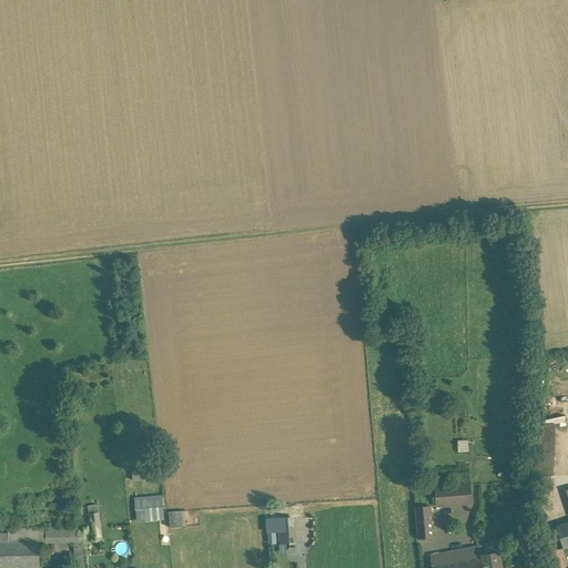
[(555,466),(556,424),(544,424),(544,425),(539,424),(539,425),(536,425),(535,467),(545,468),(545,466),(555,466)]
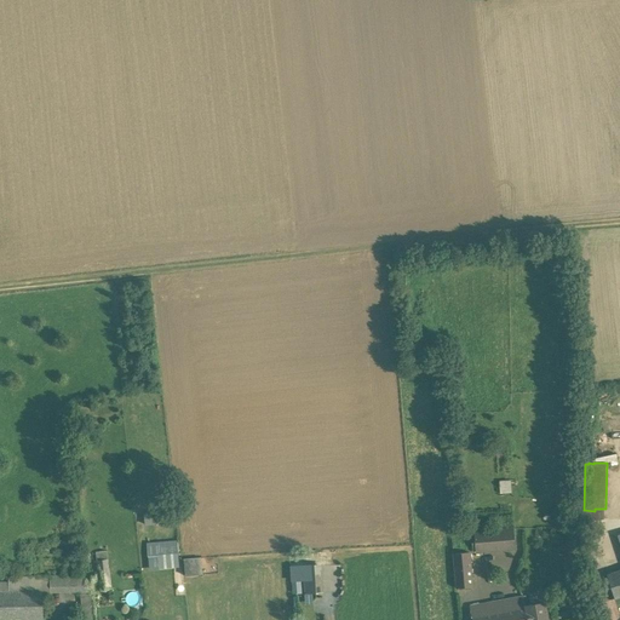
[(147,523),(165,523),(165,511),(147,511),(147,523)]
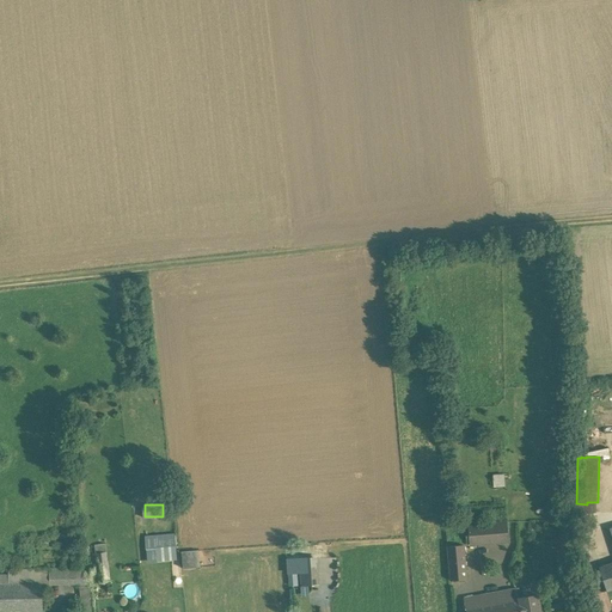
[(507,522),(467,526),(470,545),(508,542),(507,522)]
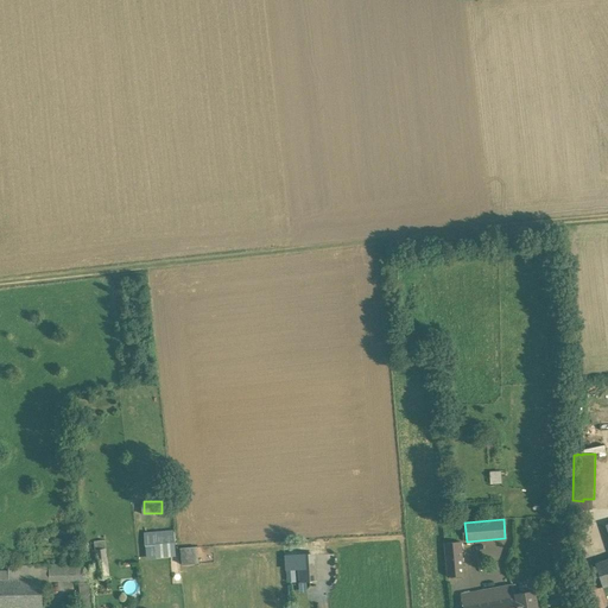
[(175,531),(145,533),(145,545),(154,545),(175,544),(175,531)]
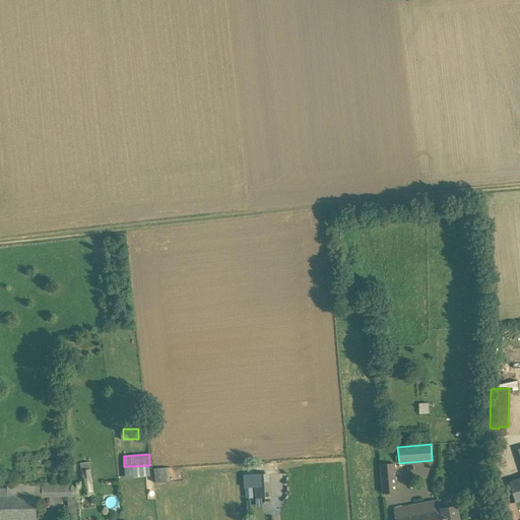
[(394,463),(380,465),(381,478),(395,477),(394,463)]
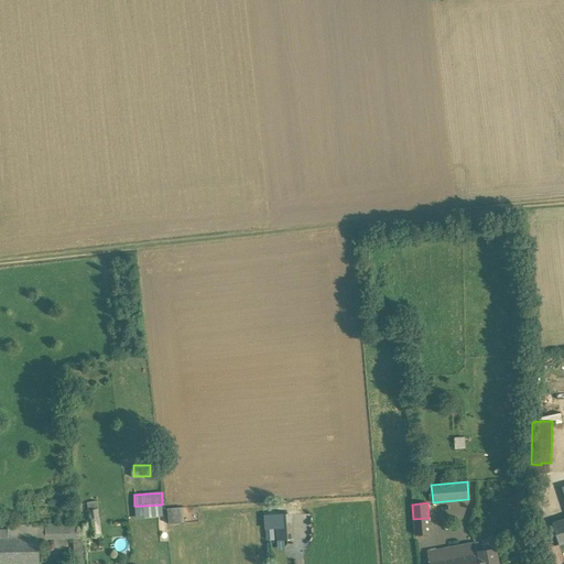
[(162,505),(143,506),(144,517),(163,516),(162,505)]
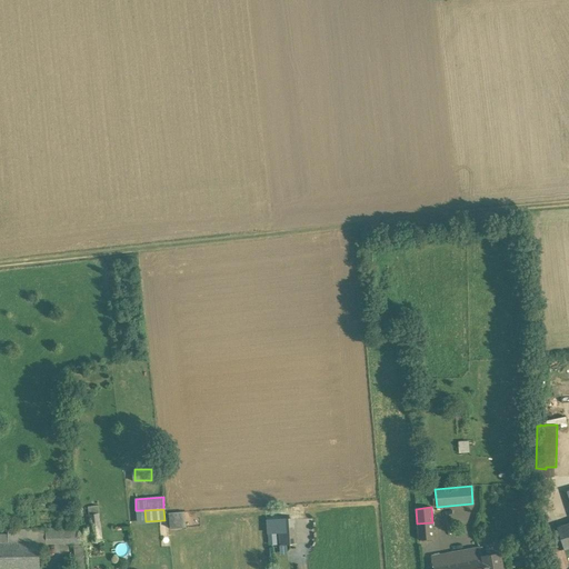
[(169,513),(170,529),(186,528),(185,512),(169,513)]
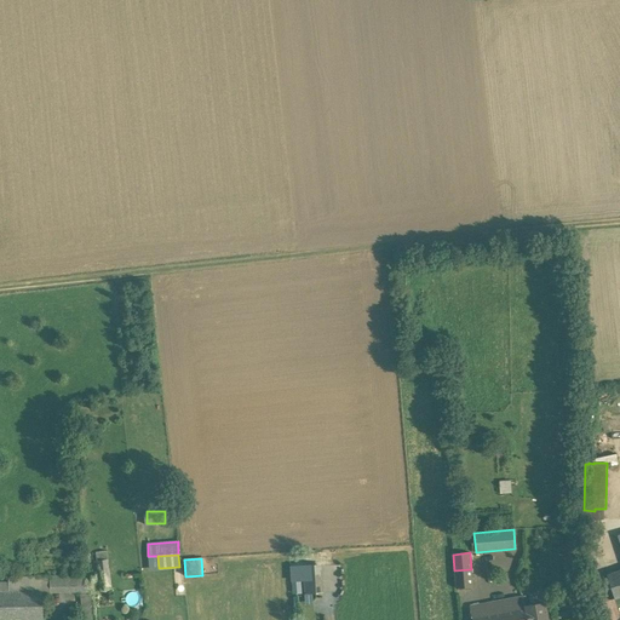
[(97,561),(92,561),(96,590),(110,589),(107,560),(97,561)]
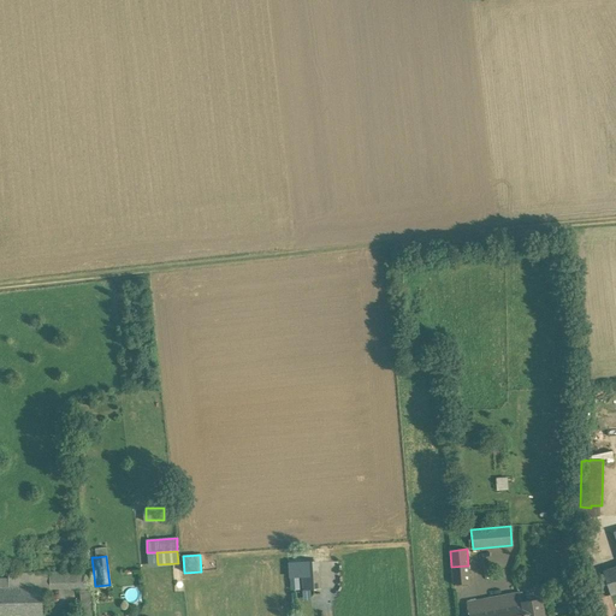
[(318,563),(301,564),(302,590),(319,588),(318,563)]
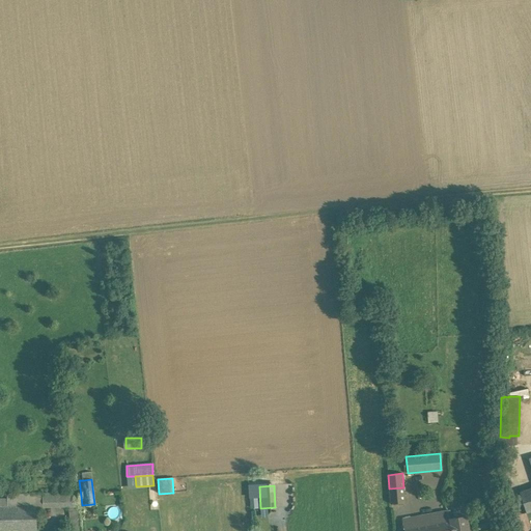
[(403,487),(389,488),(390,504),(404,502),(403,487)]
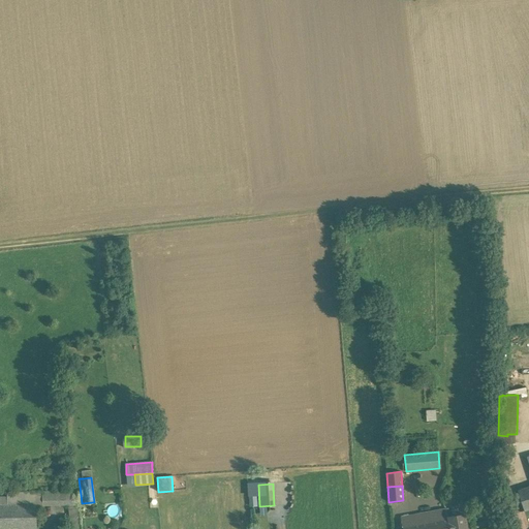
[(528,486),(518,491),(524,511),(528,509),(528,486)]
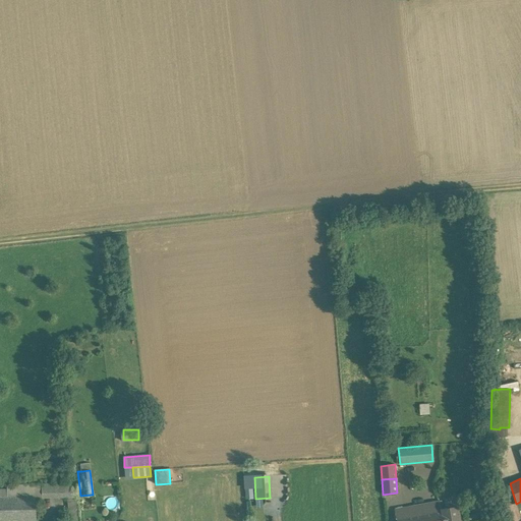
[(67,483),(42,484),(42,498),(68,497),(67,483)]
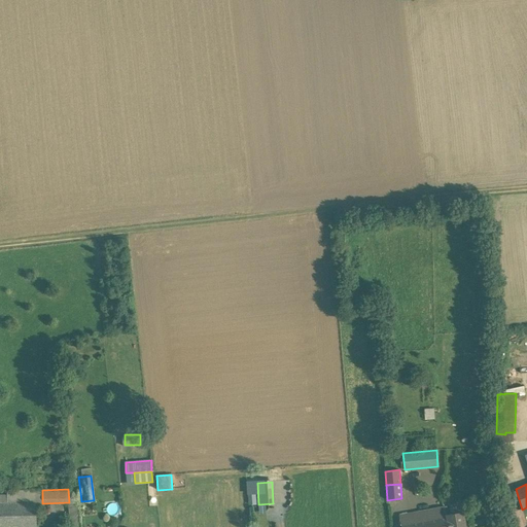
[(76,489),(68,489),(69,502),(78,502),(76,489)]
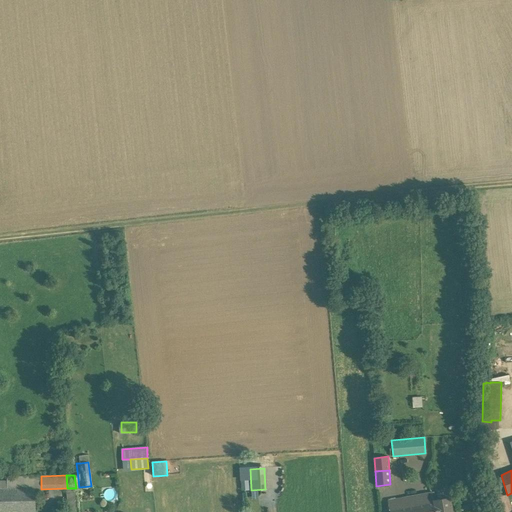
[(248,489),(247,478),(240,478),(241,490),(248,489)]
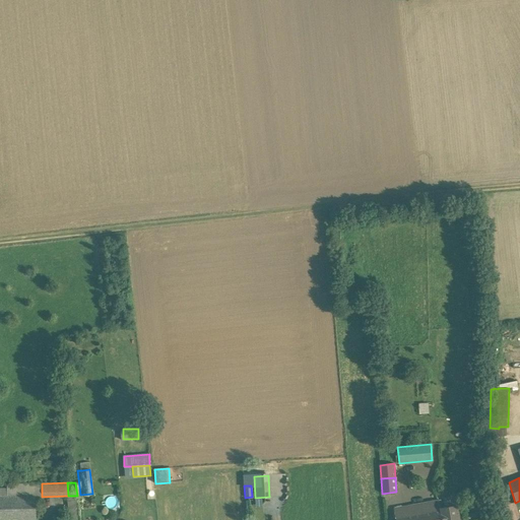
[(8,519),(8,497),(0,496),(0,519),(8,519)]
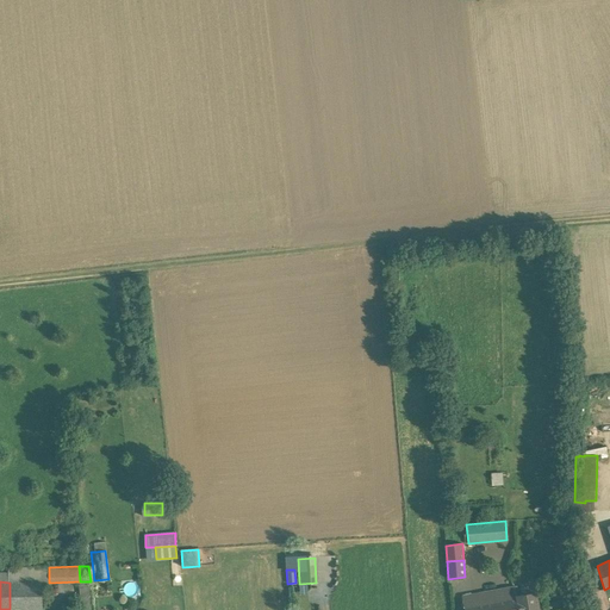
[(42,582),(10,583),(10,609),(39,609),(42,609),(42,582)]
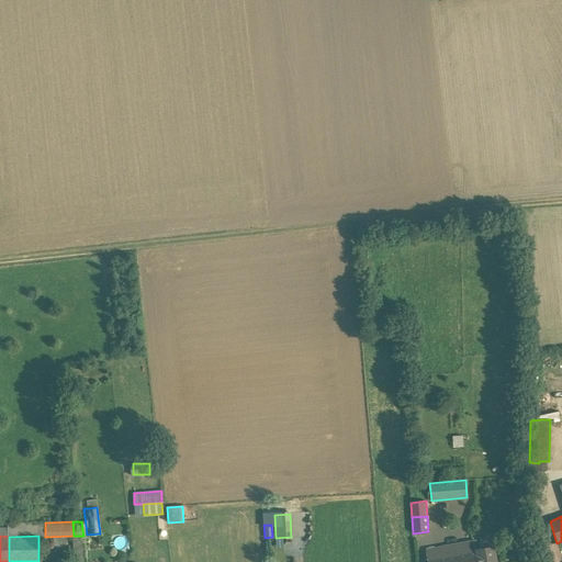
[(86,561),(83,536),(74,536),(76,561),(86,561)]
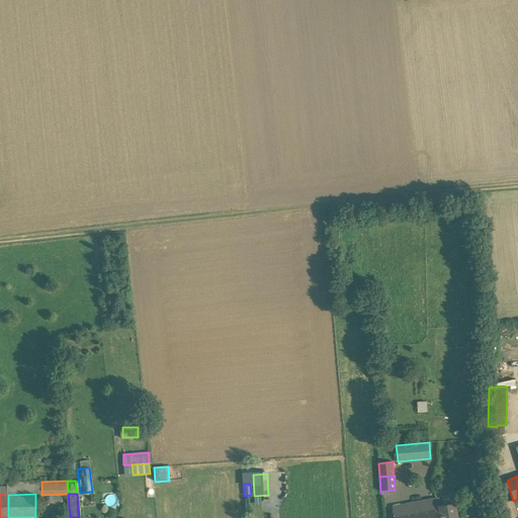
[(431,509),(394,516),(394,517),(440,517),(438,507),(437,498),(429,500),(431,509)]
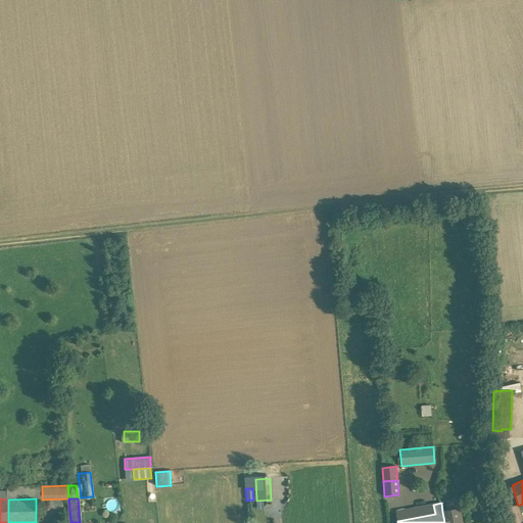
[(433,505),(396,512),(397,521),(435,514),(433,505)]
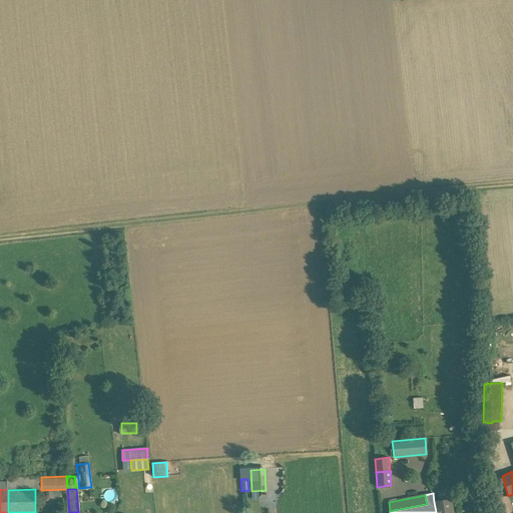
[(453,512),(451,499),(434,502),(436,512),(453,512)]
